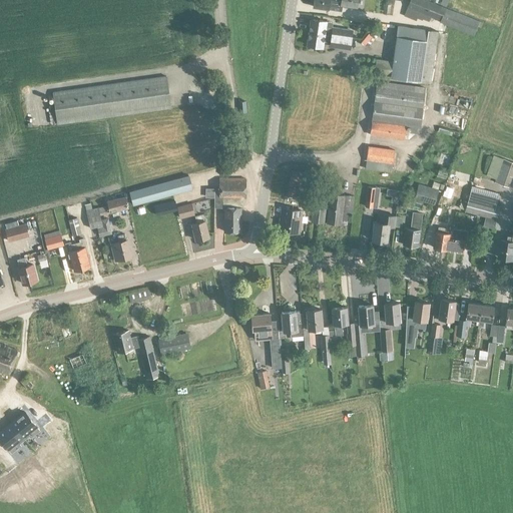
[(340,6),(342,6),(357,8),(358,0),(314,0),(313,6),(329,9),(330,2),(340,4),(340,6)]
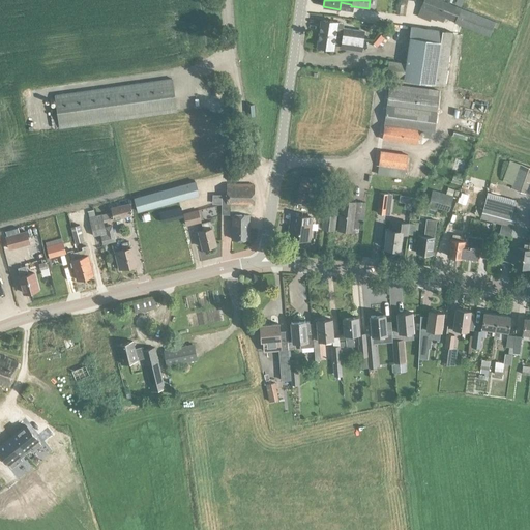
[(489,37),(493,28),(495,22),(494,21),(442,0),(424,0),(422,7),(433,11),(431,18),(435,19),(436,18),(443,21),(444,19),(444,18),(454,22),(454,23),(489,37)]
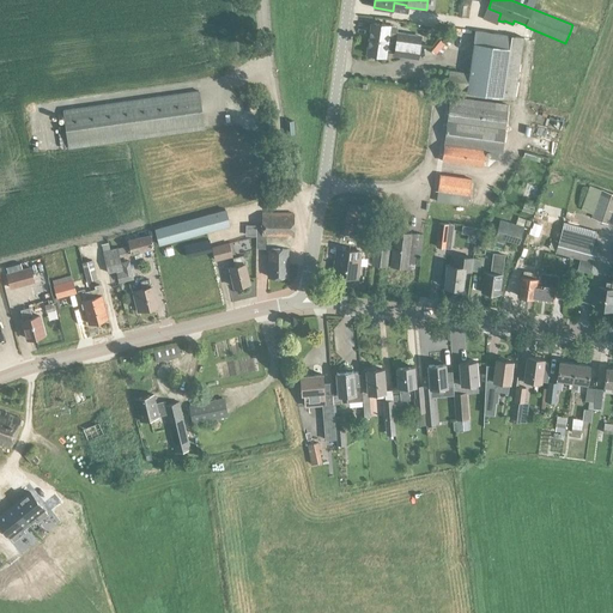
[(387,41),(388,31),(389,25),(371,23),(369,38),(387,41)]
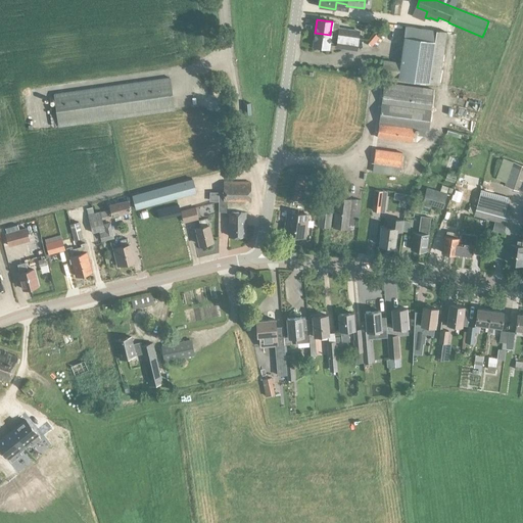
[(398,78),(439,84),(446,32),(406,26),(400,62),(384,60),(382,76),(398,78)]
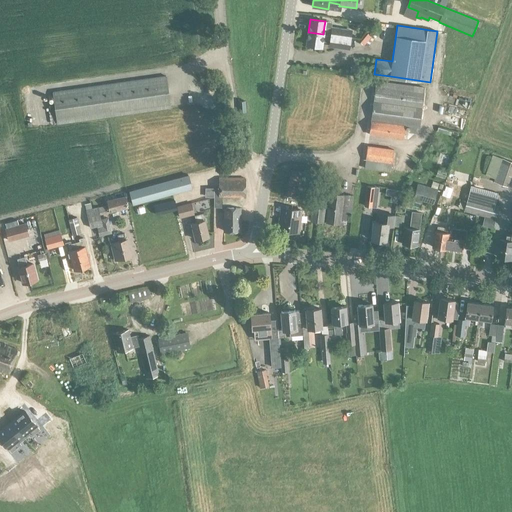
[(324,26),(323,34),(322,41),(330,42),(329,48),(349,51),(351,39),(346,38),(347,32),(332,30),(332,27),(324,26)]
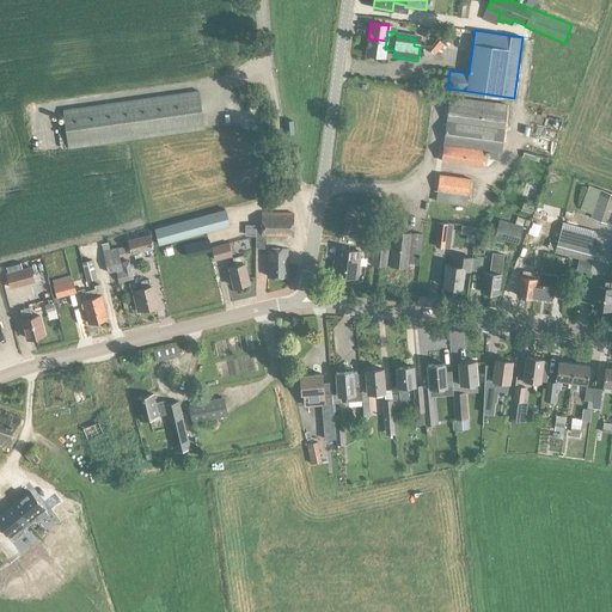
[(386,41),(368,38),(366,54),(384,56),(385,49),(386,41)]
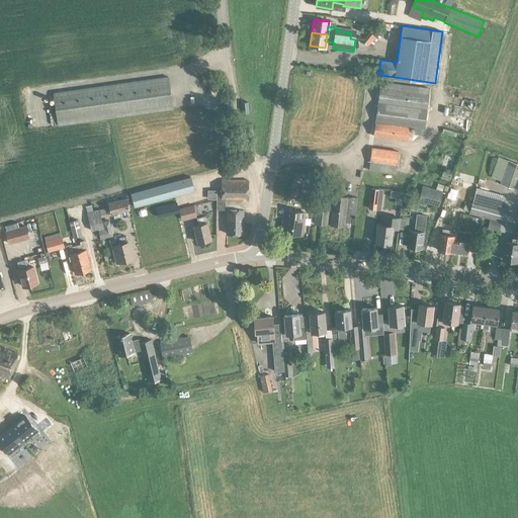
[(354,66),(353,73),(369,75),(370,68),(354,66)]
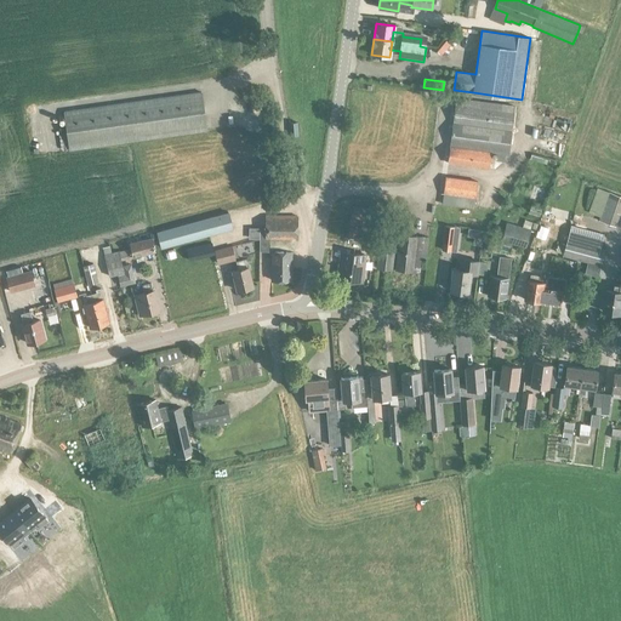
[(200,95),(61,114),(67,149),(205,129),(200,95)]
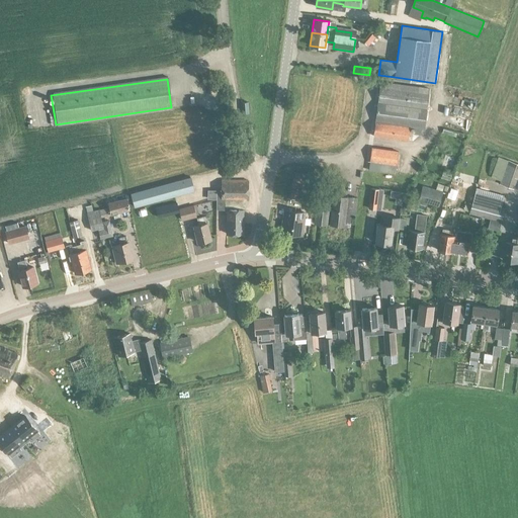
[(380,81),(373,137),(409,141),(410,127),(424,130),(429,87),(380,81)]
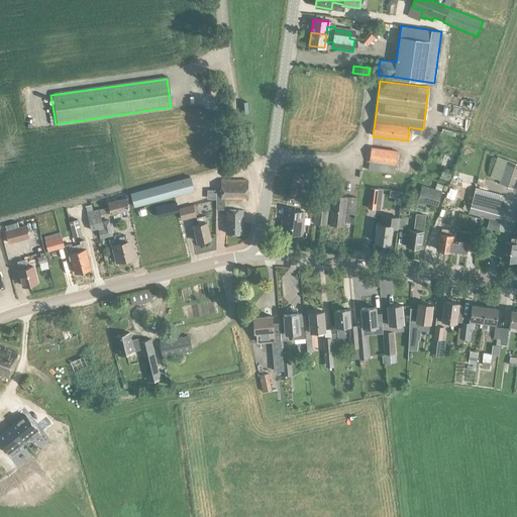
[(248,102),(240,102),(241,113),(248,113),(248,102)]
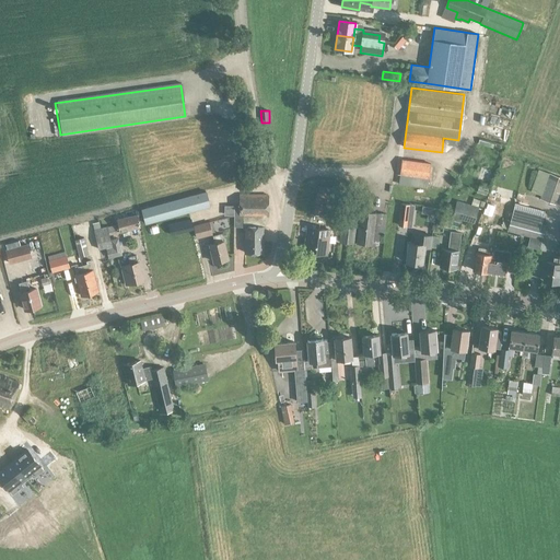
[(54,143),(63,140),(61,135),(51,138),(54,143)]
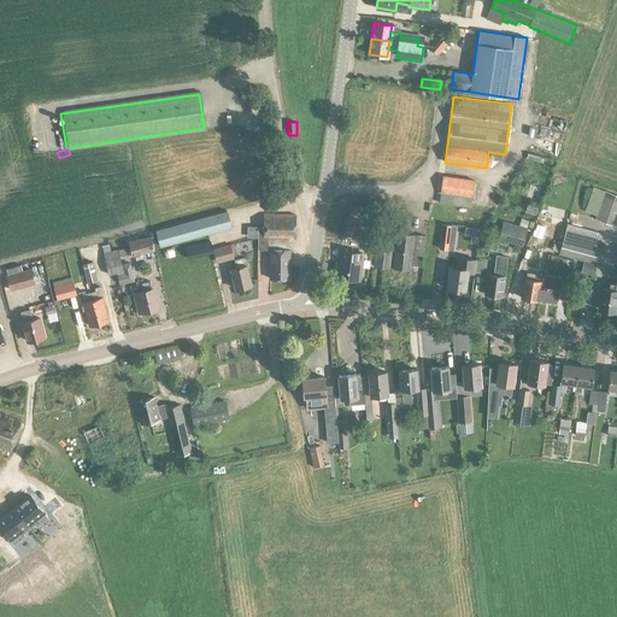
[(440,192),(472,197),(472,195),(475,178),(442,175),(440,192)]
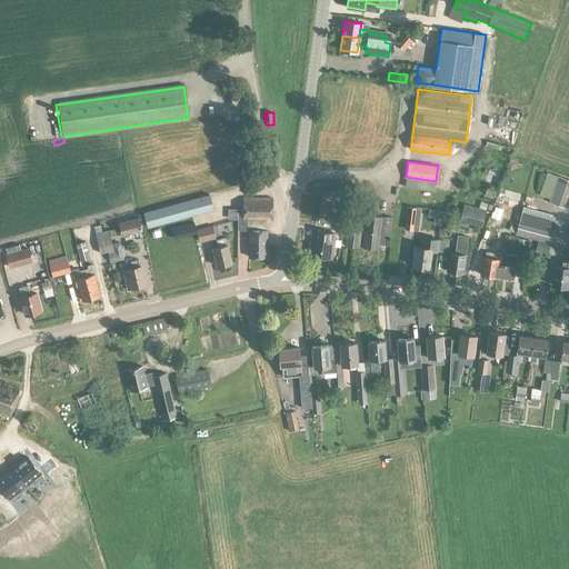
[(568,179),(557,176),(549,198),(548,201),(563,207),(568,191),(568,179)]
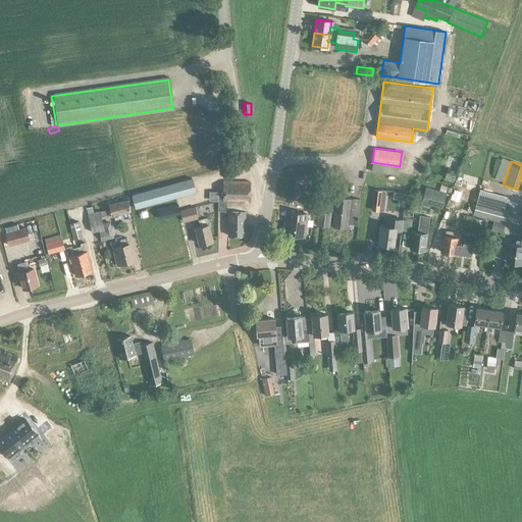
[(400,166),(372,162),(371,171),(399,175),(400,166)]
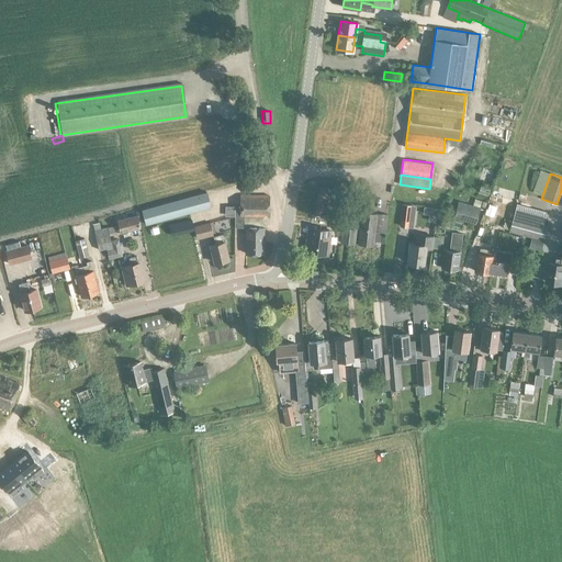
[(318,186),(314,215),(337,217),(340,188),(318,186)]
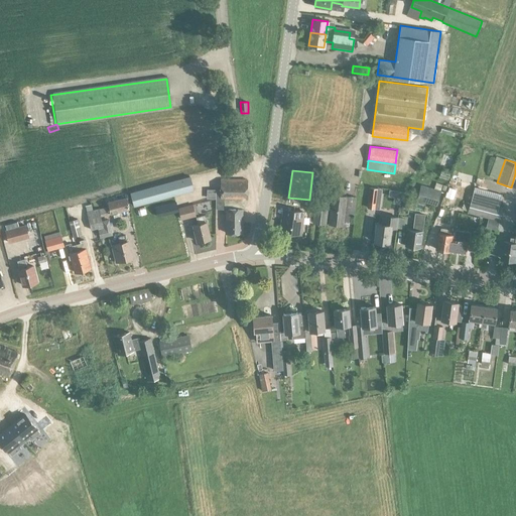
[(189,176),(131,192),(135,207),(194,190),(189,176)]
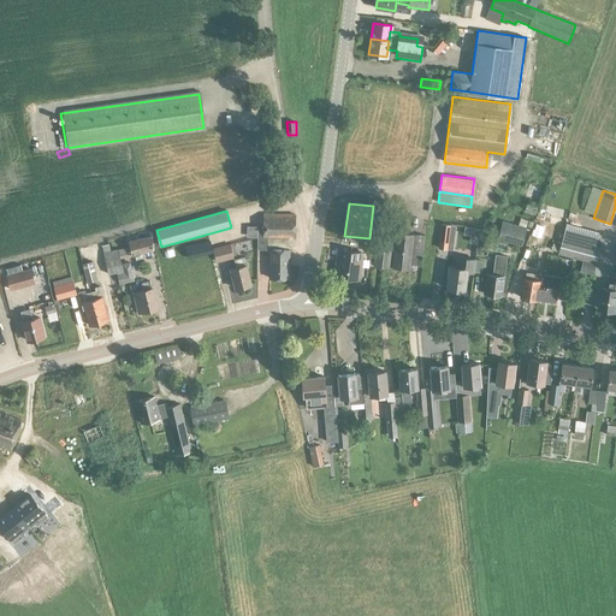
[(258,229),(258,249),(270,249),(270,278),(290,278),(290,249),(291,249),(291,238),(295,238),(295,214),(262,214),(262,229),(258,229)]
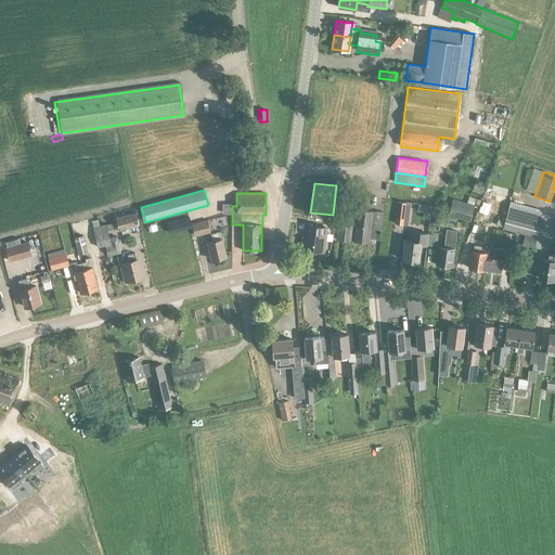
[(469,221),(470,216),(474,204),(469,203),(452,197),(448,215),(469,221)]
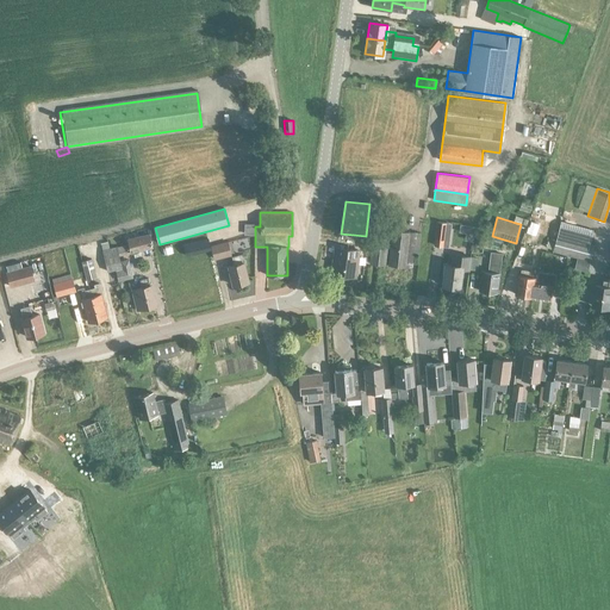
[(560,221),(552,250),(577,257),(574,268),(587,272),(595,244),(590,243),(593,229),(560,221)]
